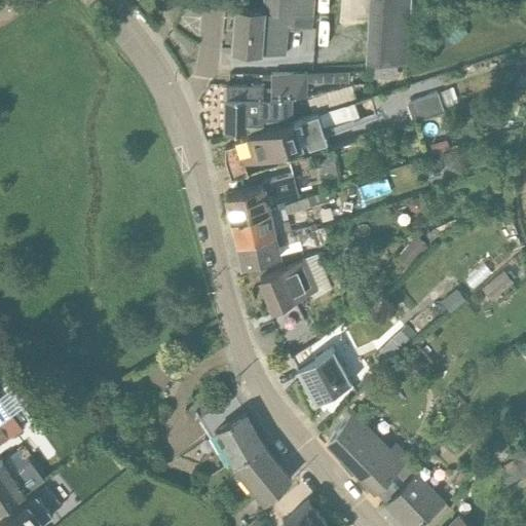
[(312,16),(313,0),(263,0),(263,9),(235,7),(232,50),(286,54),(288,25),(312,27),(312,16)]
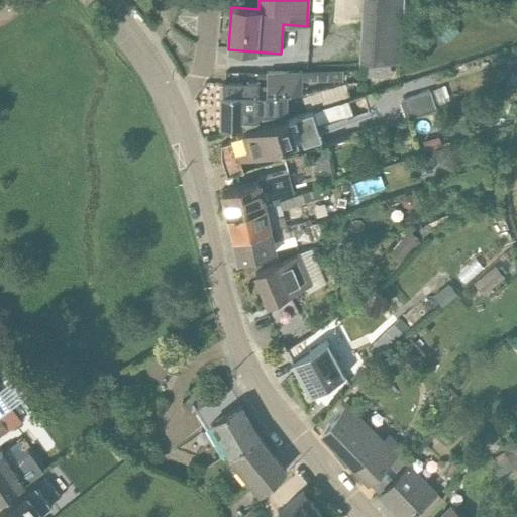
[(378,64),(367,63),(367,77),(378,77),(378,64)]
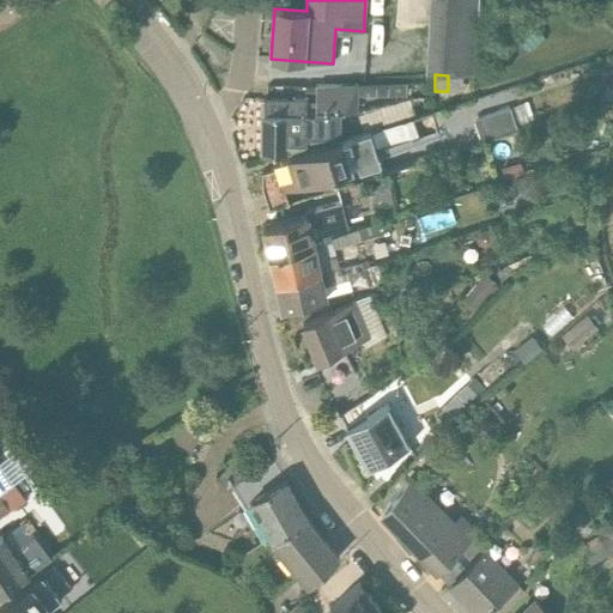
[(359,113),(359,85),(316,84),(316,99),(307,99),(263,98),(262,153),(285,153),(303,147),(303,140),(322,140),(322,137),(347,137),(349,113),(359,113)]
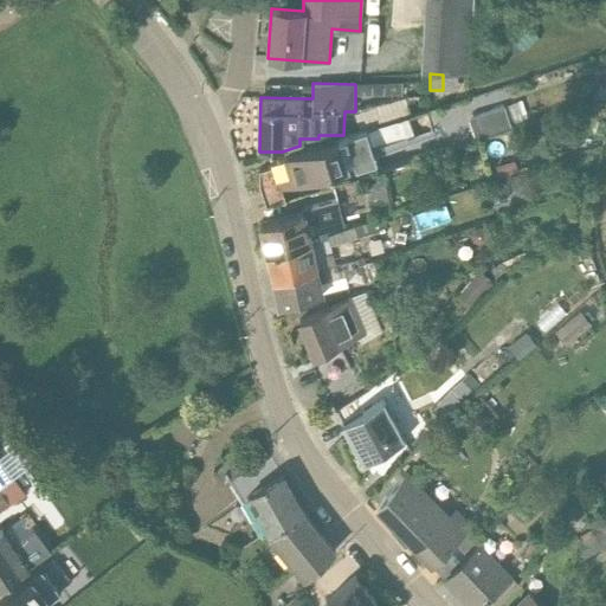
[(481,140),(511,129),(504,108),(469,118),(475,136),(479,135),(481,140)]
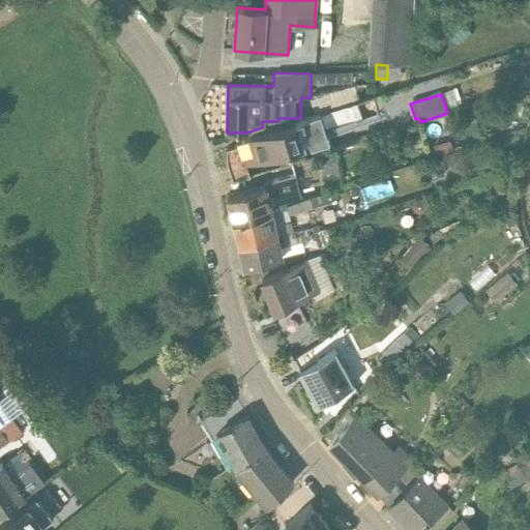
[(249,141),(227,148),(227,162),(229,170),(278,154),(282,166),(307,158),(303,147),(361,129),(381,123),(373,97),(330,111),(296,121),(248,136),(249,141)]
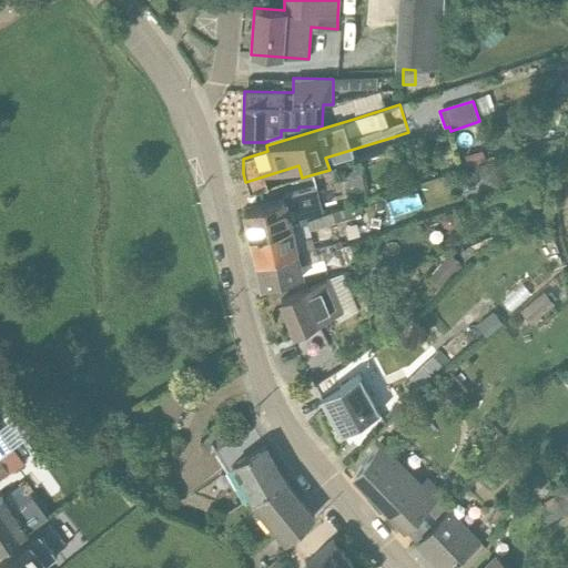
[(346,204),(368,199),(361,165),(340,171),(346,204)]
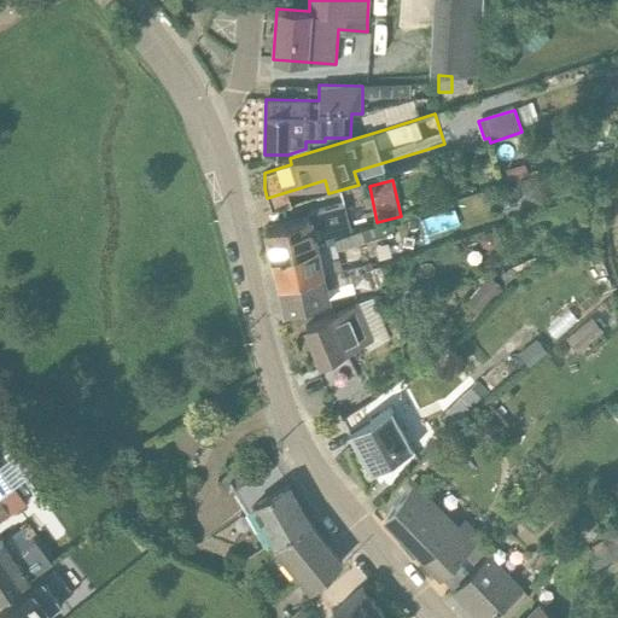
[(336,246),(333,237),(351,233),(344,204),(312,211),(309,219),(264,229),(272,262),(336,246)]
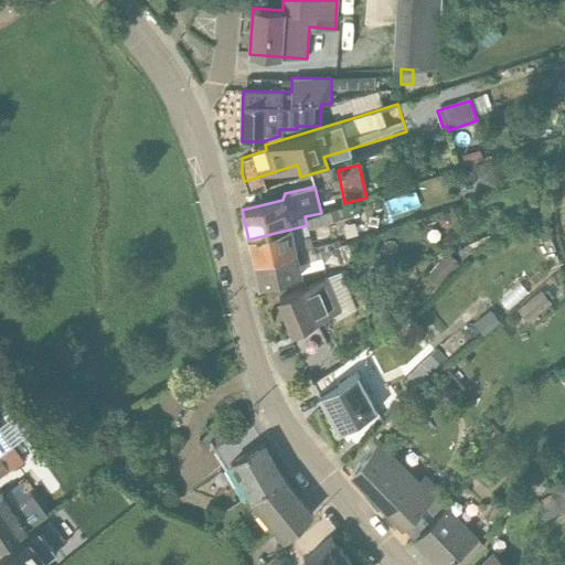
[(253,260),(312,247),(308,227),(351,217),(348,205),(340,208),(321,213),(305,216),(307,225),(248,240),(253,260)]
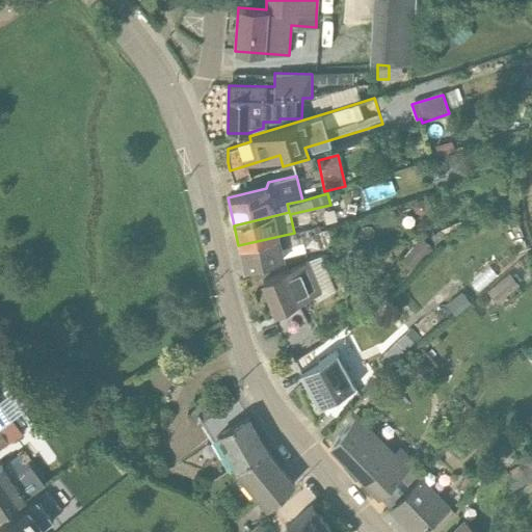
[(427,202),(422,198),(416,201),(413,206),(415,212),(421,215),(427,213),(429,208),(427,202)]
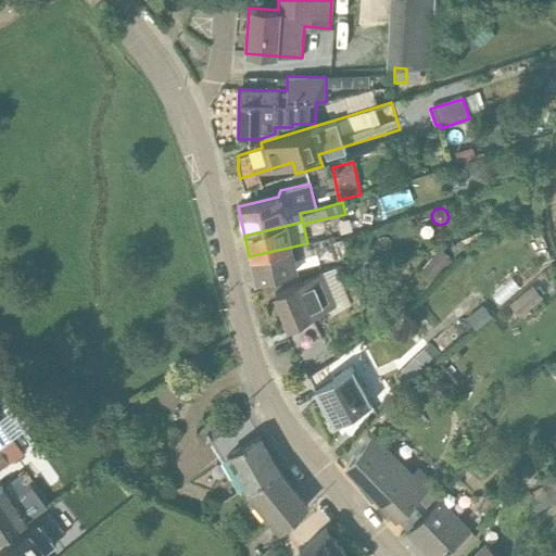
[(466,250),(485,242),(481,230),(459,239),(462,241),(449,248),(453,255),(465,249),(466,250)]
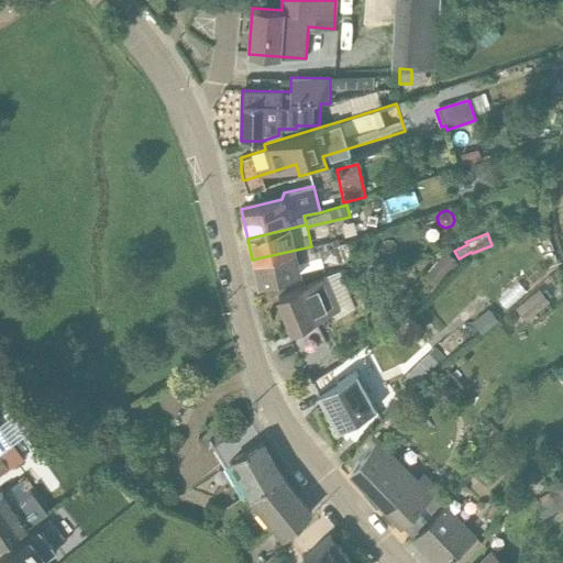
[(341,247),(338,238),(331,240),(340,263),(353,258),(350,249),(348,250),(345,246),(341,247)]
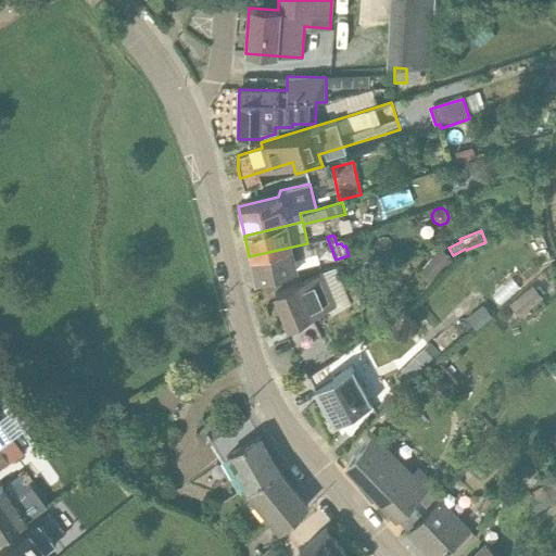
[(310,256),(307,243),(249,256),(255,281),(295,273),(292,260),(310,256)]
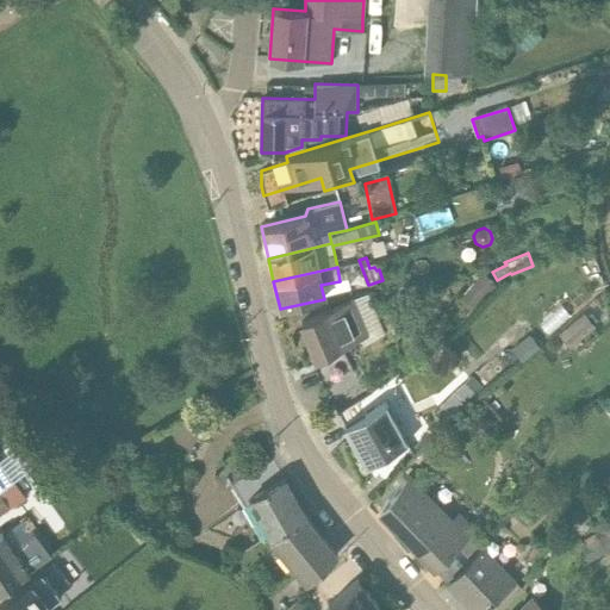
[(474,306),(496,284),(483,273),(462,296),(474,306)]
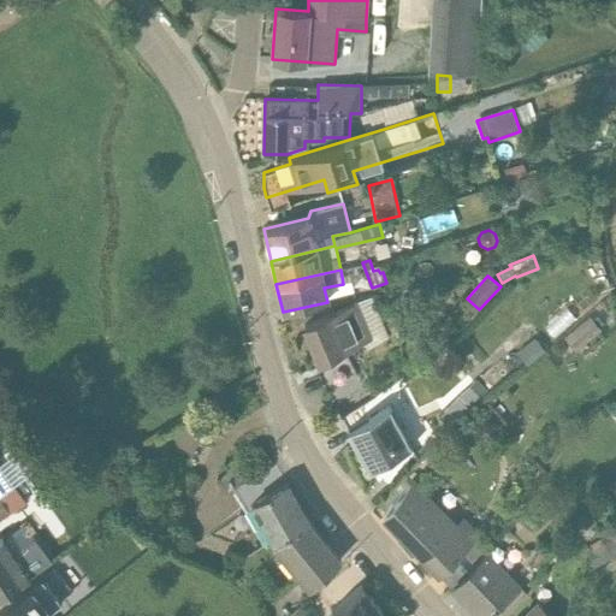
[(372,301),(356,307),(304,325),(319,361),(313,362),(341,414),(373,392),(349,347),(365,339),(368,348),(388,338),(372,301)]
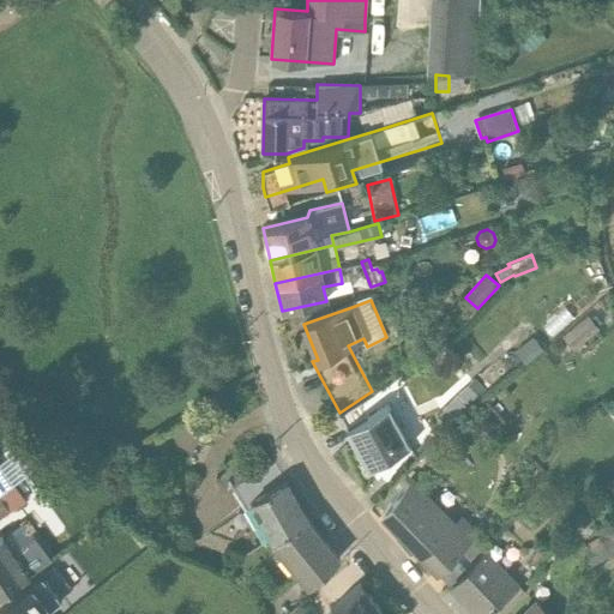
[(575,350),(600,327),(589,314),(563,336),(575,350)]
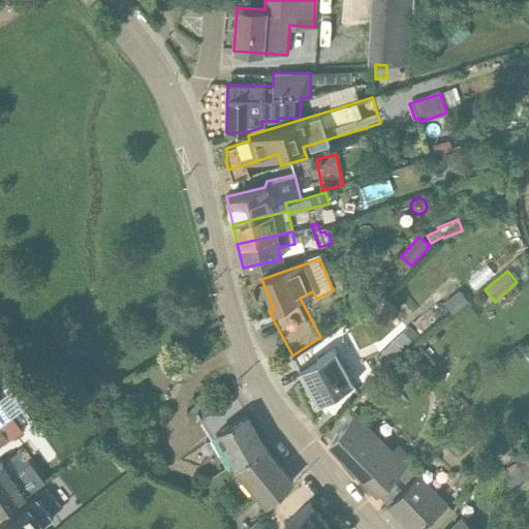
[(454,313),(468,301),(459,289),(444,303),(454,313)]
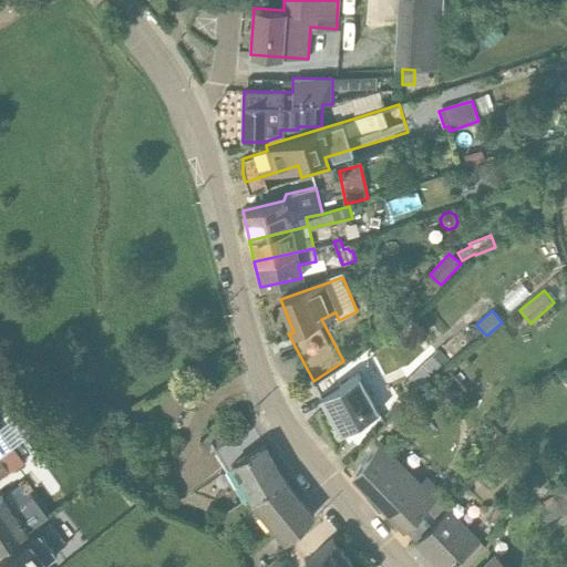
[(439,350),(432,356),(432,357),(441,366),(442,367),(449,361),(439,350)]
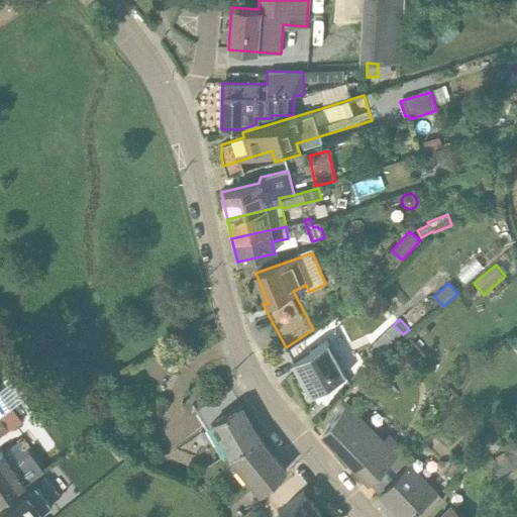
[(0,324),(0,343),(9,339),(0,324)]
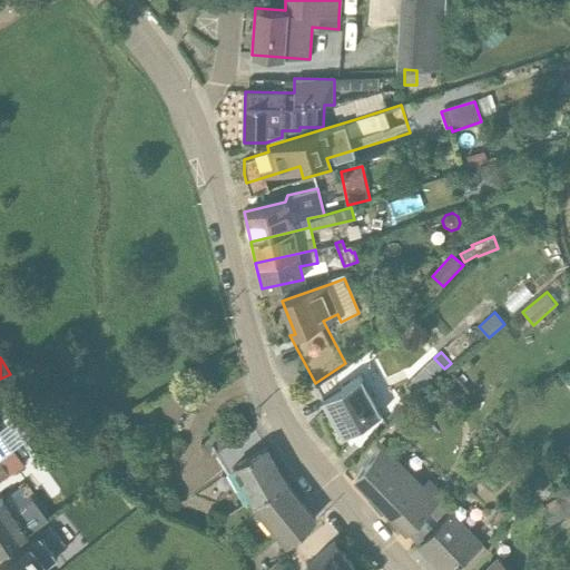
[(434,359),(425,367),(434,376),(443,367),(434,359)]
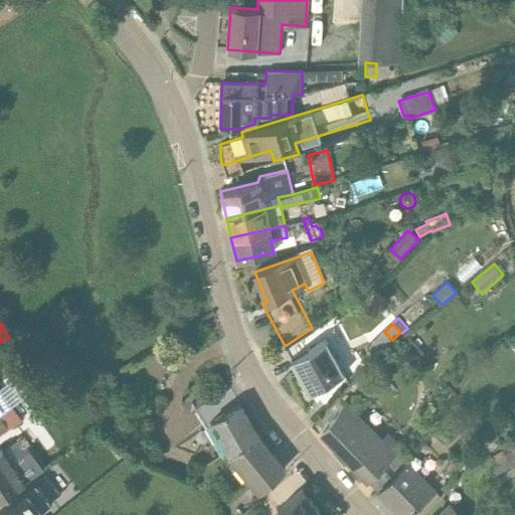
[(312,328),(285,346),(309,392),(344,373),(320,328),(314,331),(312,328)]
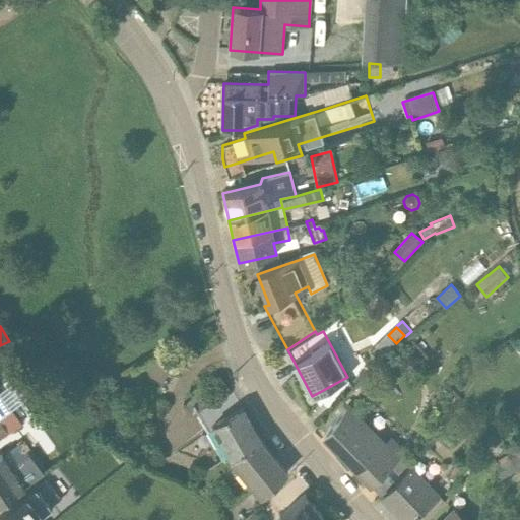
[(0,439),(20,425),(0,394),(0,439)]
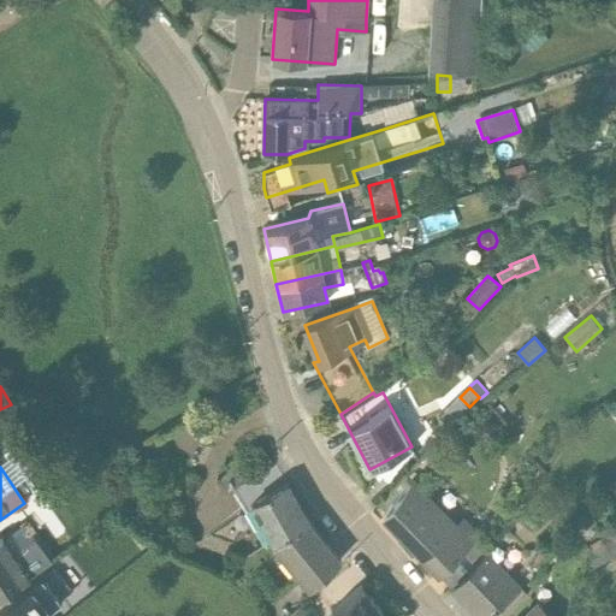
[(276,542),(308,521),(286,484),(254,504),(276,542)]
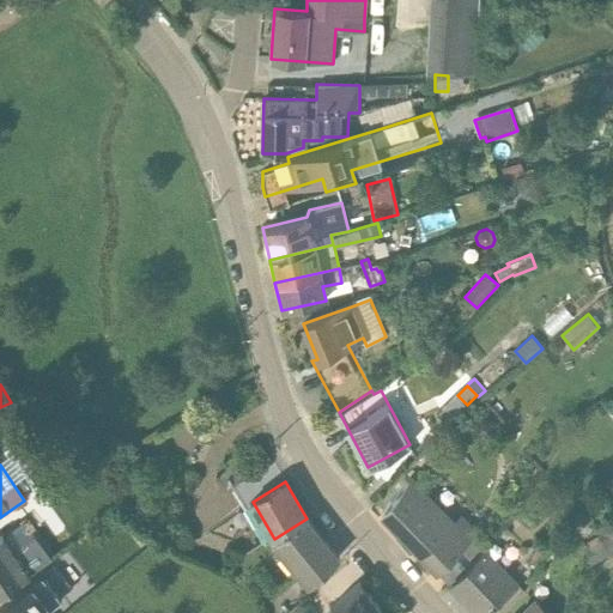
[(382,511),(449,583),(484,551),(471,536),(474,533),(460,519),(450,527),(407,483),(382,511)]
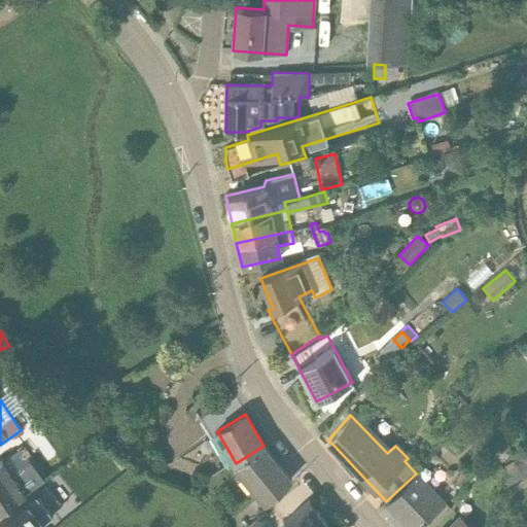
[(291,480),(264,446),(236,463),(266,500),(291,480)]
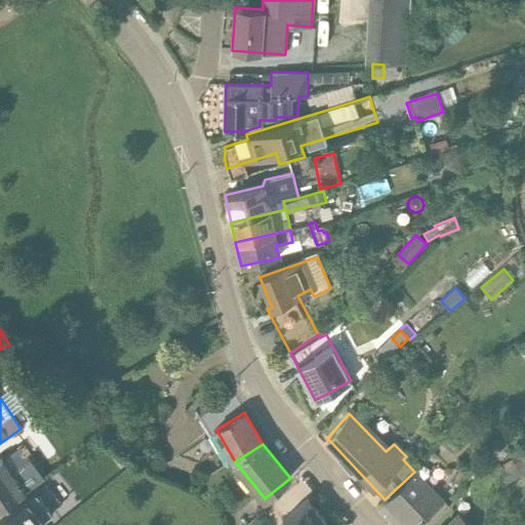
[(507,483),(524,473),(524,448),(512,455),(516,463),(500,472),(507,483)]
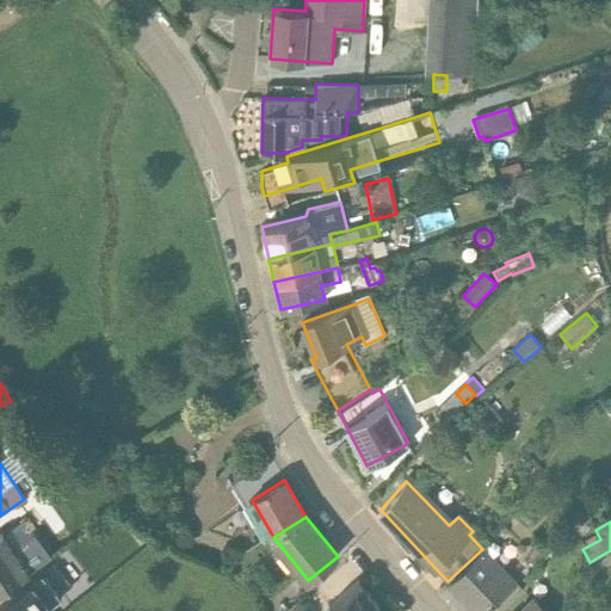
[(22,560),(5,536),(0,538),(0,591),(1,593),(56,557),(45,542),(22,560)]
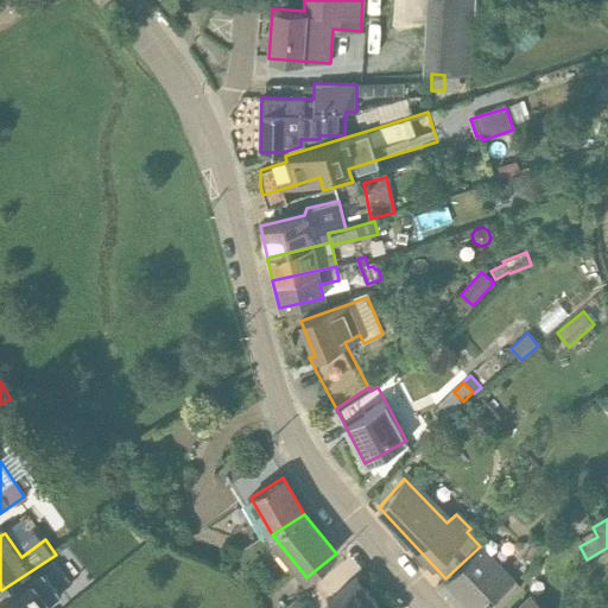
[(480,546),(445,578),(474,607),(477,607),(510,577),(480,546)]
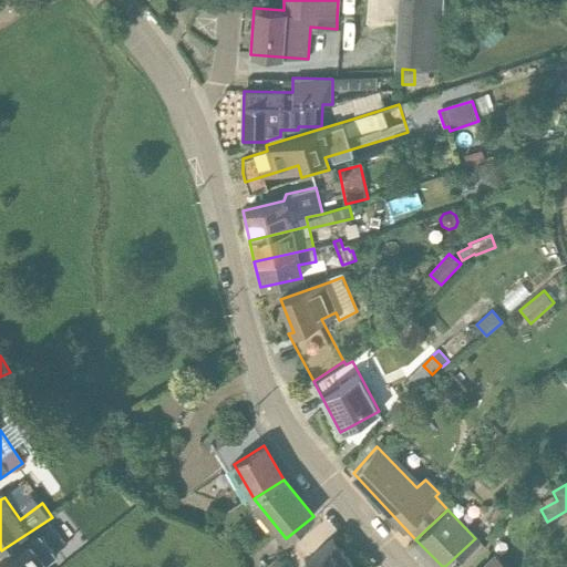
[(50,524),(39,532),(57,554),(68,546),(50,524)]
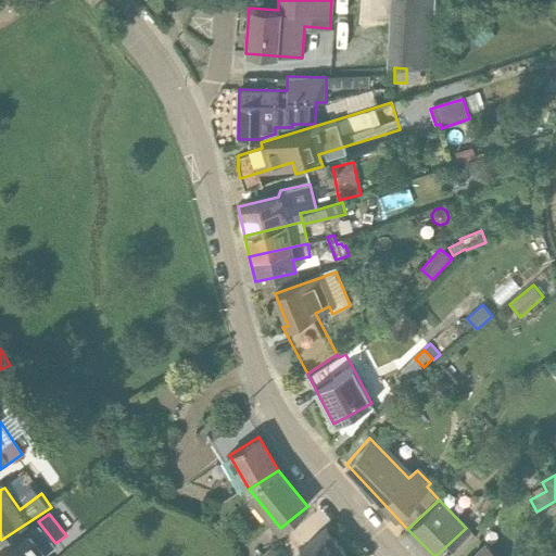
[(0,555),(39,555),(49,548),(33,528),(0,554),(0,555)]
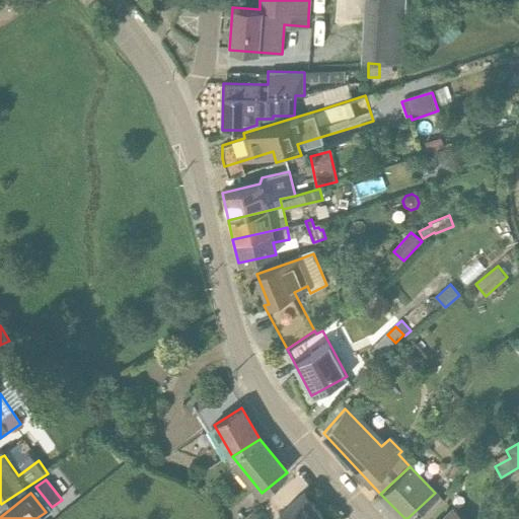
[(281,514),(284,518),(325,518),(305,494),(281,514)]
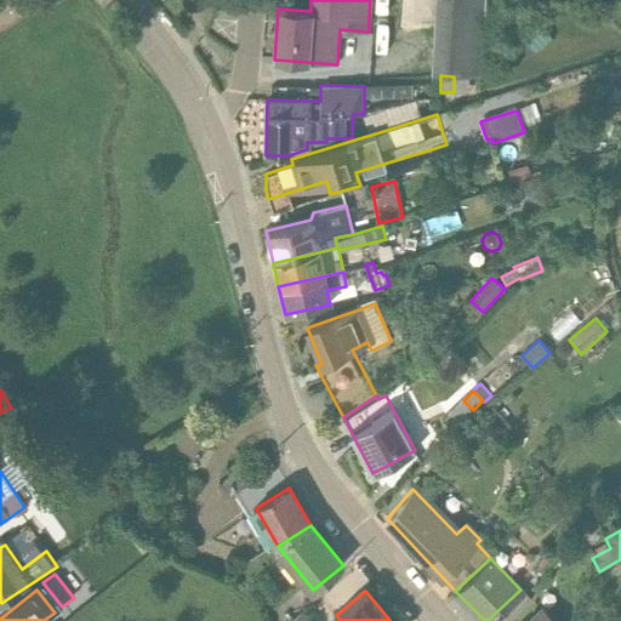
[(552,620),(542,610),(531,620),(552,620)]
